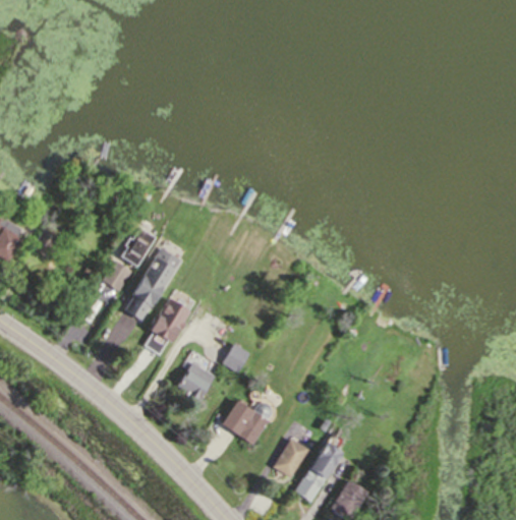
[(10,262),(0,255),(0,236),(5,228),(2,227),(0,230),(0,214),(23,228),(19,235),(24,238),(10,262)]
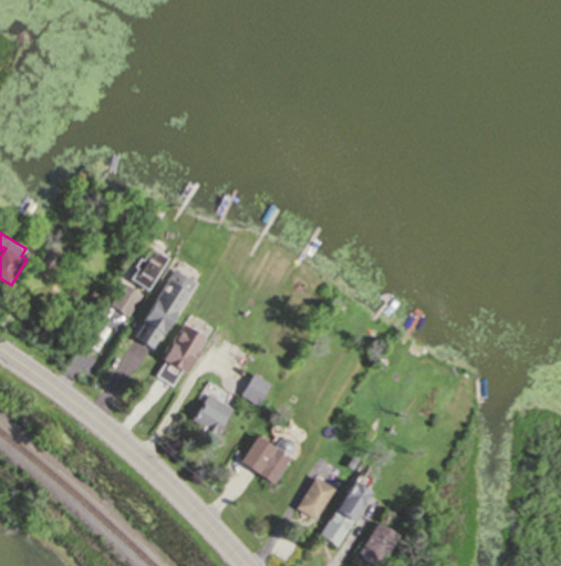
[(40,253),(31,247),(38,236),(47,240),(40,253)]
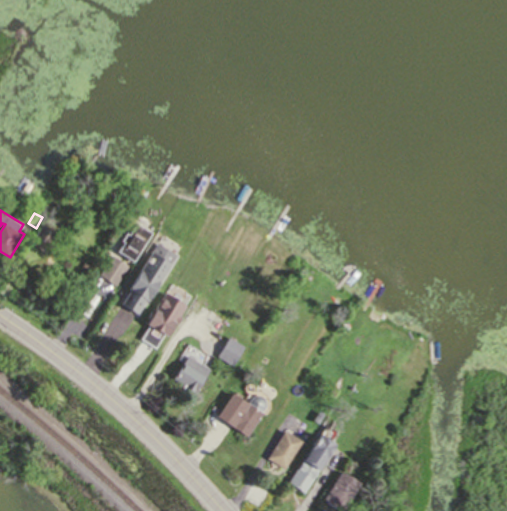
[(34,234),(42,221),(61,233),(52,246),(34,234)]
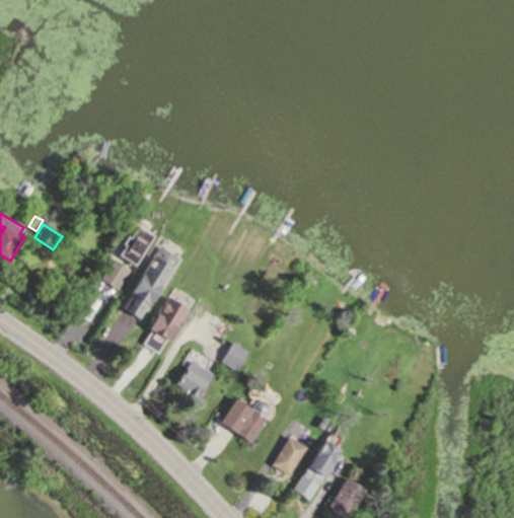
[(138,267),(120,256),(126,245),(124,243),(129,235),(132,237),(138,226),(155,236),(138,267)]
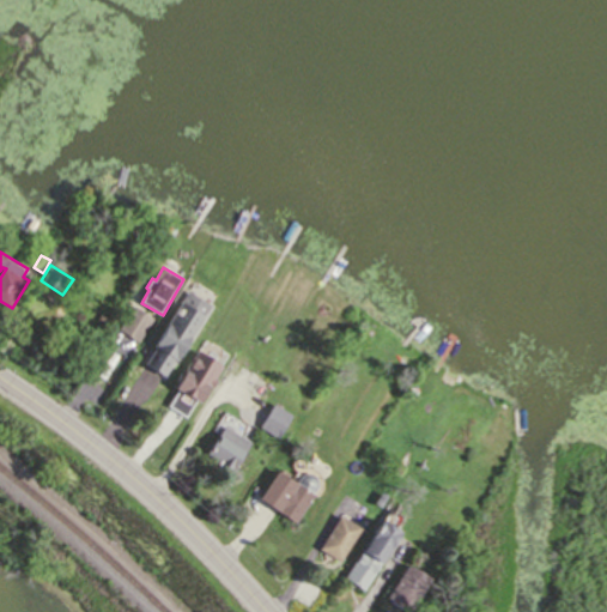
[(187,290),(208,303),(175,357),(174,355),(163,373),(146,362),(157,345),(155,344),(187,290)]
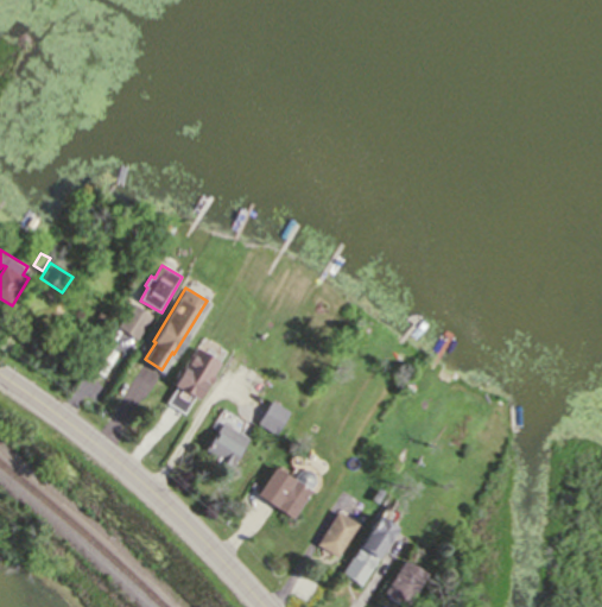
[(121,327),(137,303),(157,315),(140,340),(121,327)]
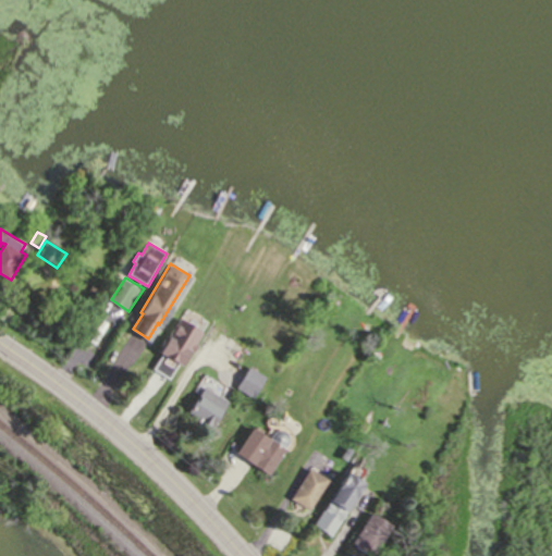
[(182,318),(205,332),(197,343),(200,345),(195,355),(193,353),(184,366),(181,363),(171,379),(156,369),(164,354),(161,351),(182,318)]
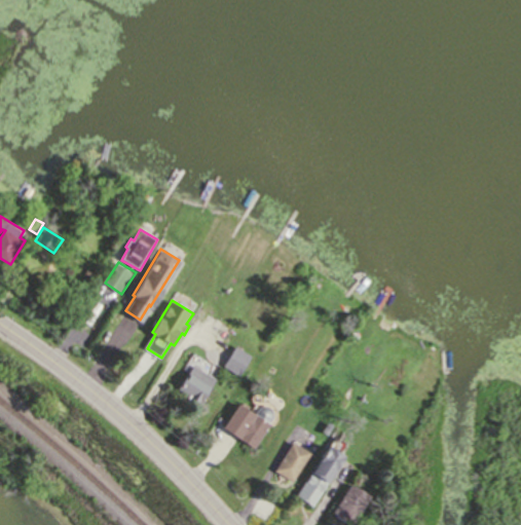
[(227,366),(239,346),(255,355),(243,375),(227,366)]
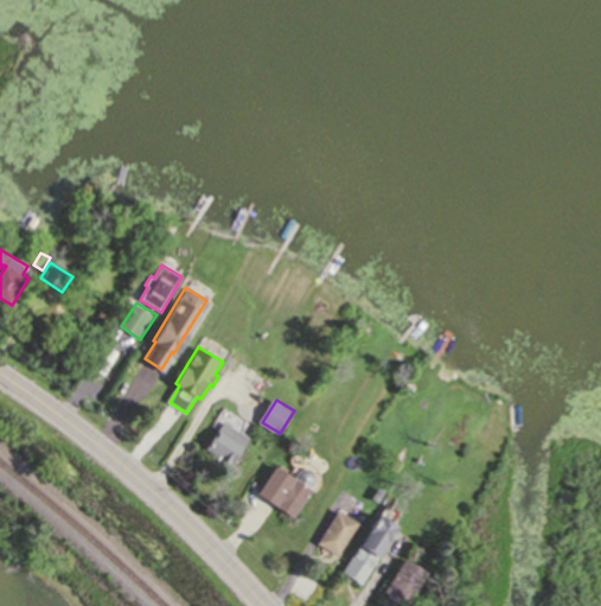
[(224,421),(253,439),(234,471),(213,458),(216,454),(208,450),(224,421)]
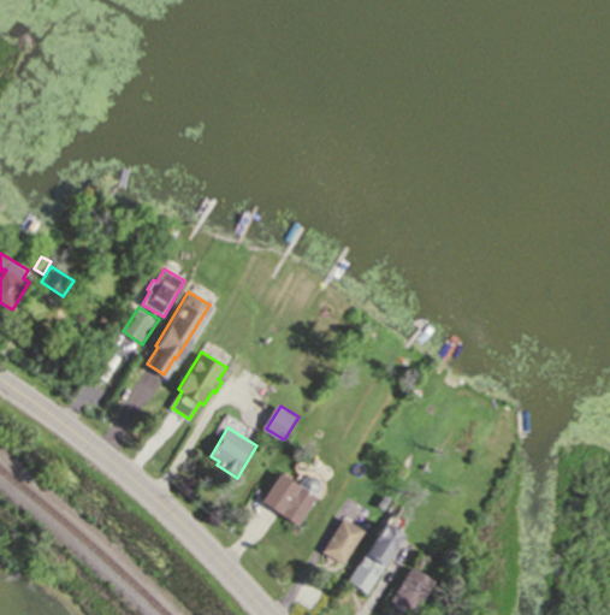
[(401,474),(406,465),(412,468),(407,478),(401,474)]
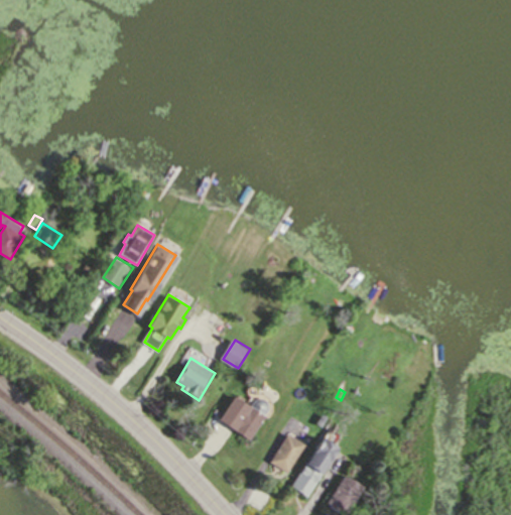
[(237,391),(252,400),(254,397),(258,396),(261,396),(265,399),(267,403),(267,407),(265,409),(267,411),(251,435),(221,415),(237,391)]
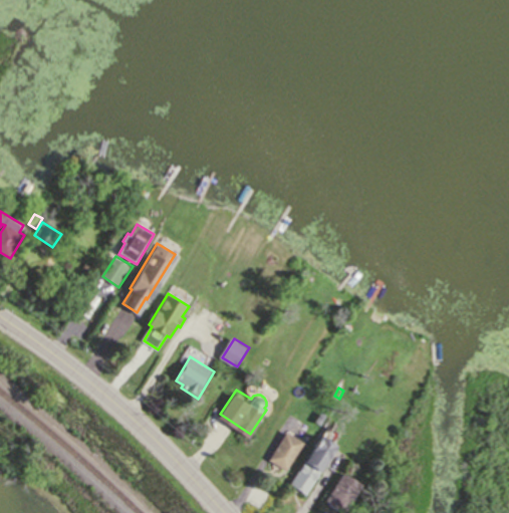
[(308,491),(293,481),(309,456),(307,455),(324,428),(339,438),(321,467),(322,468),(308,491)]
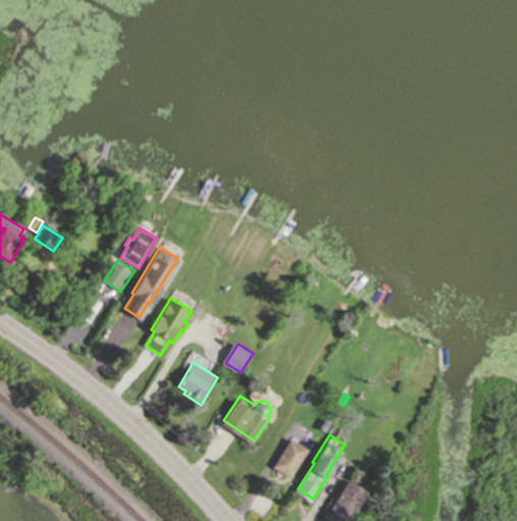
[(274,467),(293,438),(311,451),(293,479),(274,467)]
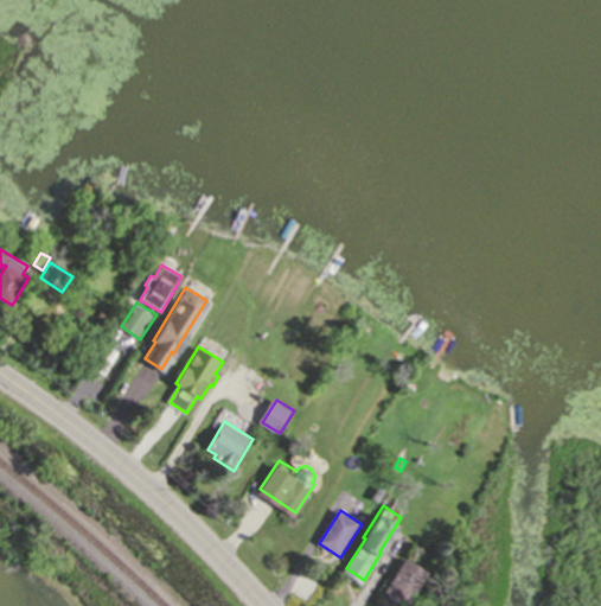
[(407,605),(387,593),(407,559),(429,573),(410,605),(407,605)]
